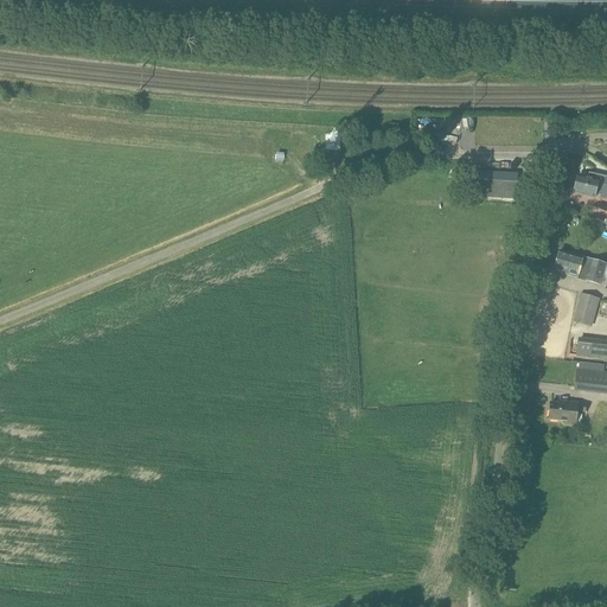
[(468,173),(467,197),(516,199),(517,176),(468,173)]
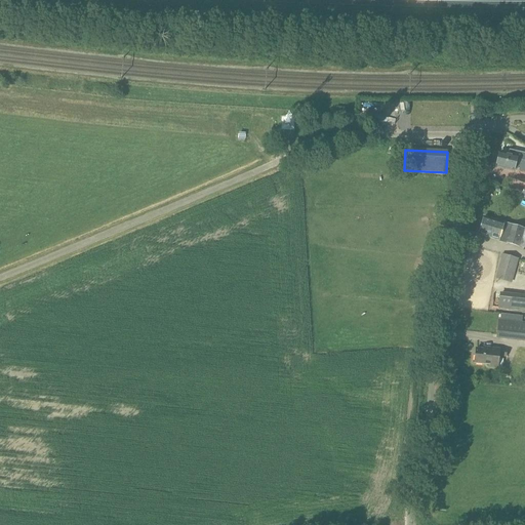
[(499,154),(496,167),(514,170),(514,169),(519,170),(521,161),(524,161),(524,153),(510,150),(509,156),(499,154)]
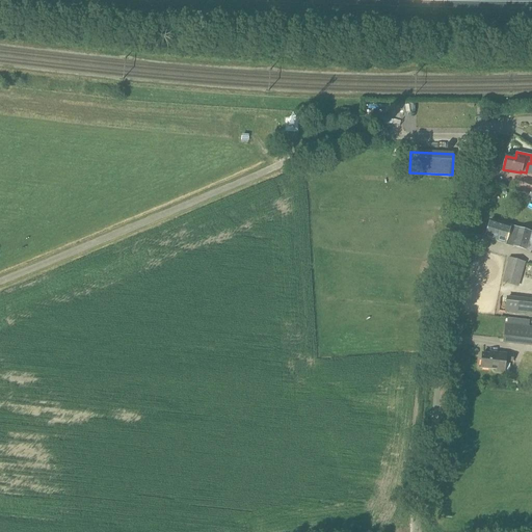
[(505,244),(511,227),(490,220),(485,238),(505,244)]
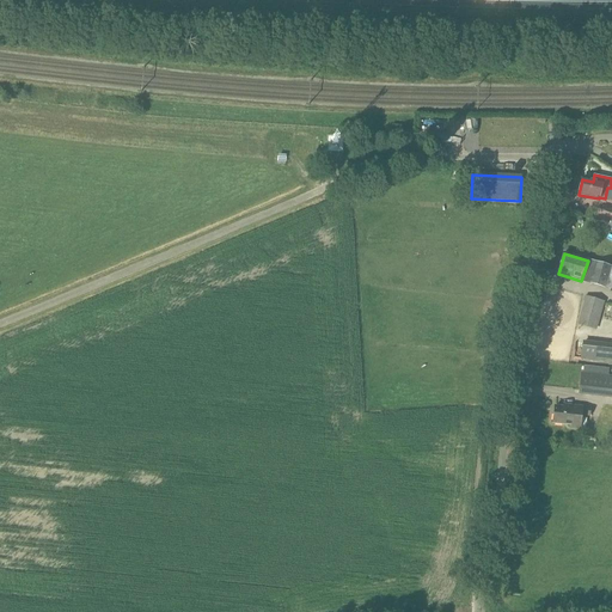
[(611,289),(611,268),(595,263),(592,275),(589,283),(611,289)]
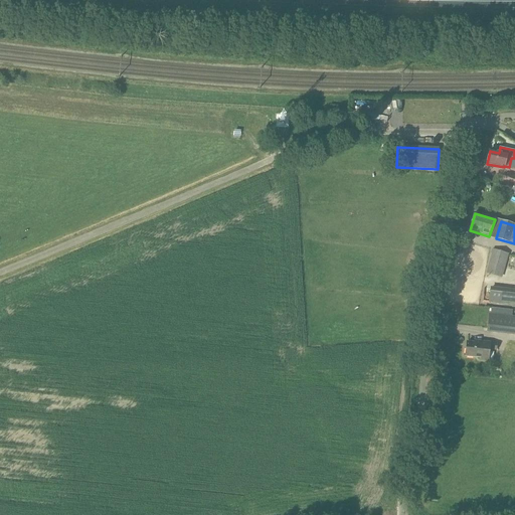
[(492,249),(487,274),(502,278),(507,253),(492,249)]
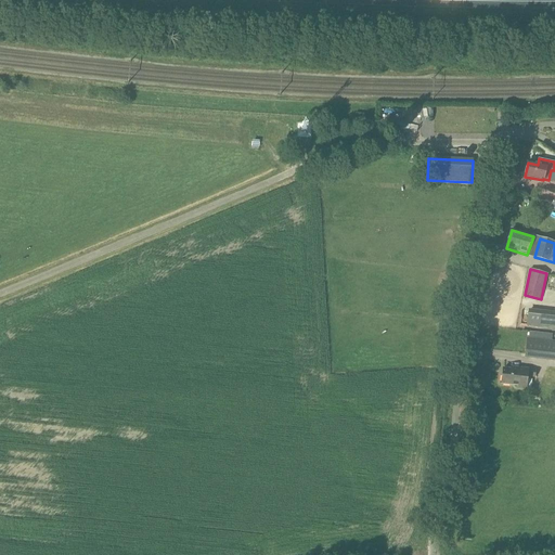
[(554,314),(524,311),(521,325),(554,328),(554,314)]
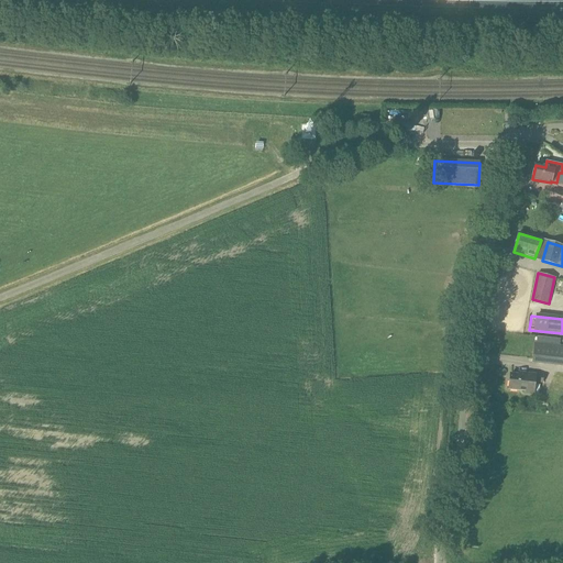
[(562,346),(534,344),(533,362),(562,365),(562,346)]
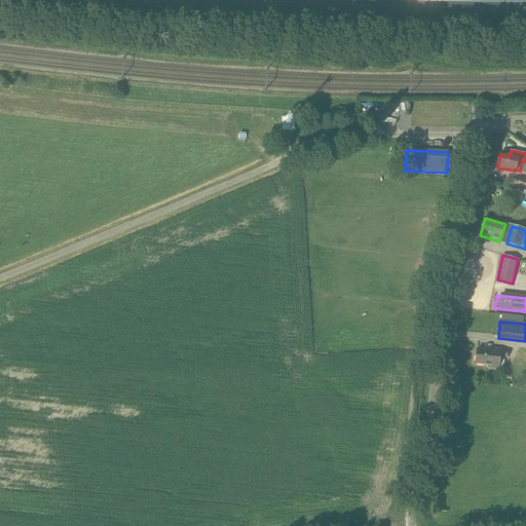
[(485,349),(485,351),(477,350),(475,364),(490,366),(490,368),(498,369),(499,358),(506,358),(508,351),(485,349)]
